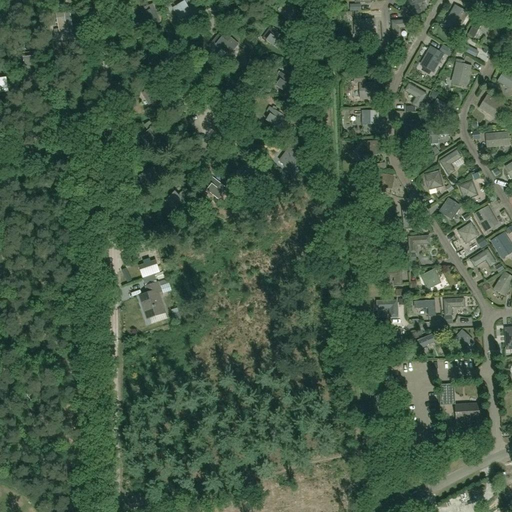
[(180,20),(190,14),(194,20),(201,16),(193,2),(190,3),(188,0),(187,0),(173,8),(180,20)]
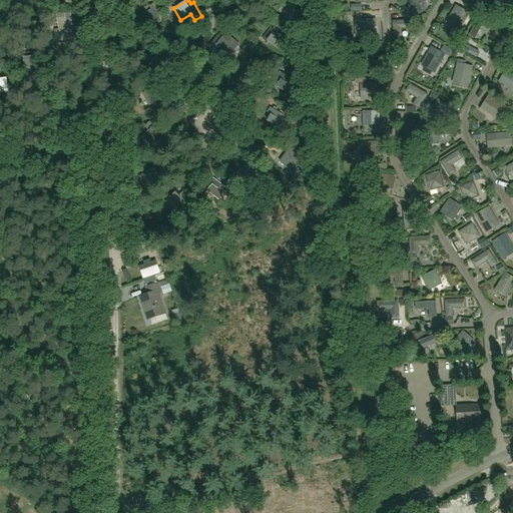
[(283,0),(276,8),(288,20),(298,11),(287,0),(283,0)]
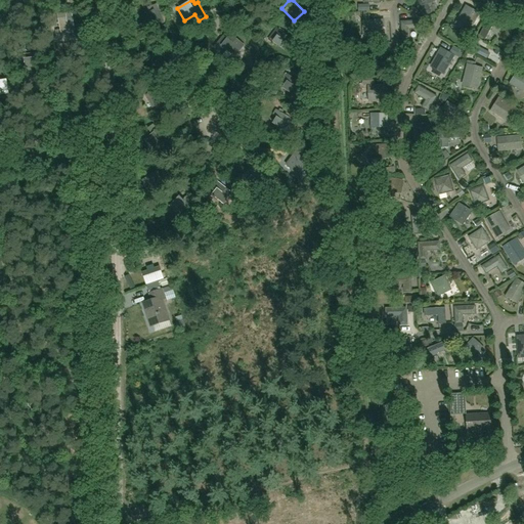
[(419,0),(416,2),(424,16),(430,12),(426,5),(436,0),(419,0)]
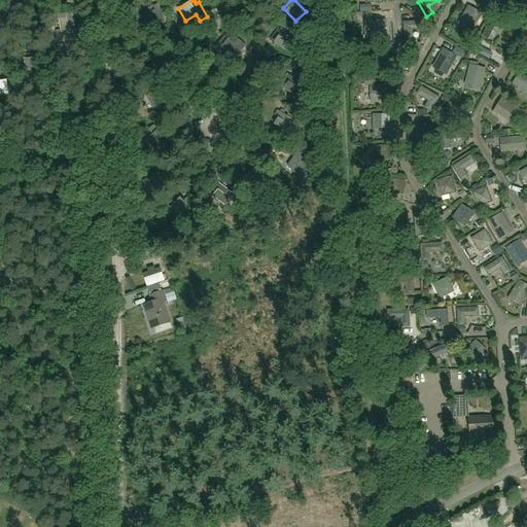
[(481,14),(468,7),(460,21),(473,29),(481,14)]
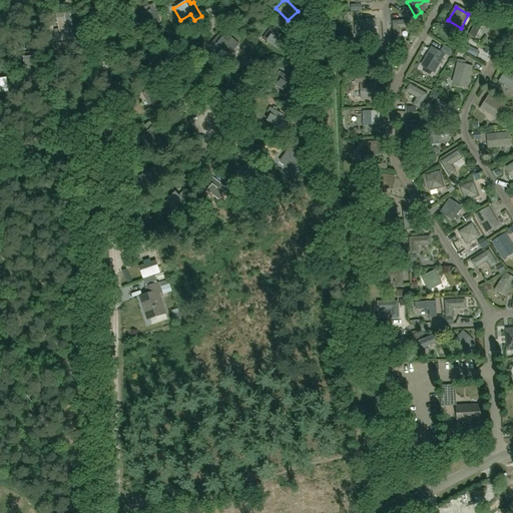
[(138,16),(143,28),(159,21),(154,9),(138,16)]
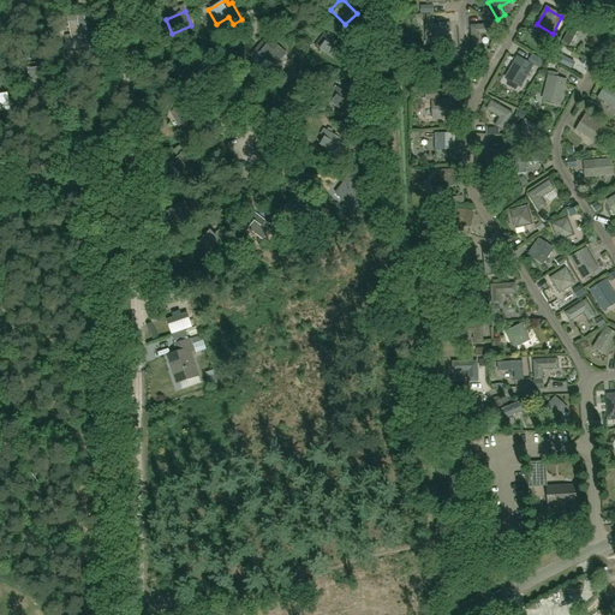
[(69,21),(72,40),(72,41),(88,39),(84,17),(69,21)]
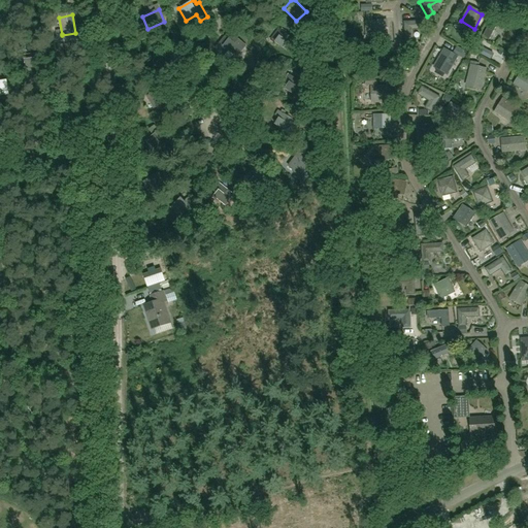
[(483,36),(489,40),(499,22),(493,19),(483,36)]
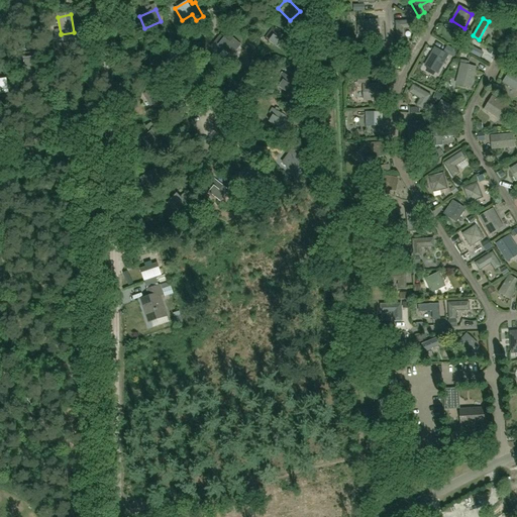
[(362,21),(363,35),(379,35),(378,20),(362,21)]
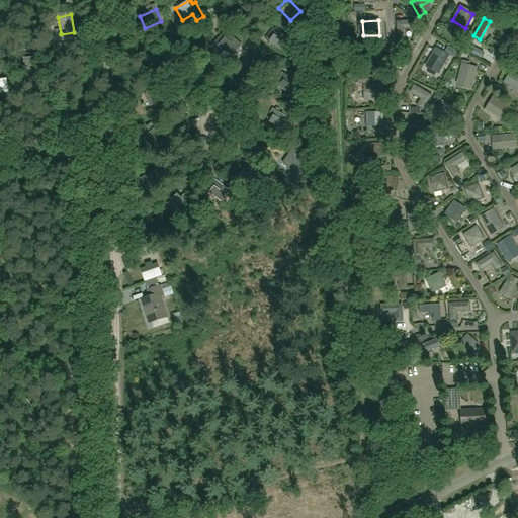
[(398,42),(406,42),(405,29),(413,28),(413,21),(397,22),(398,42)]
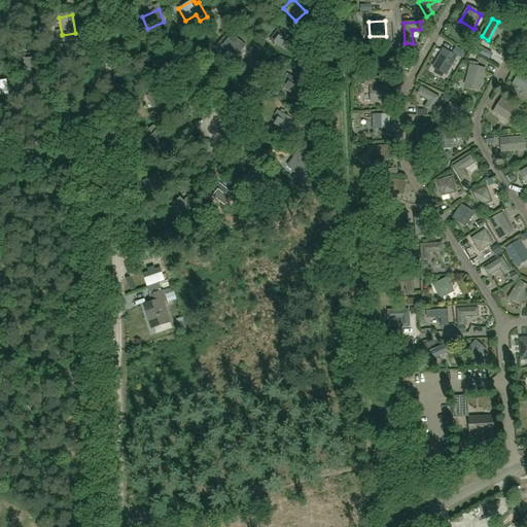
[(271,40),(285,50),(293,40),(279,29),(271,40)]
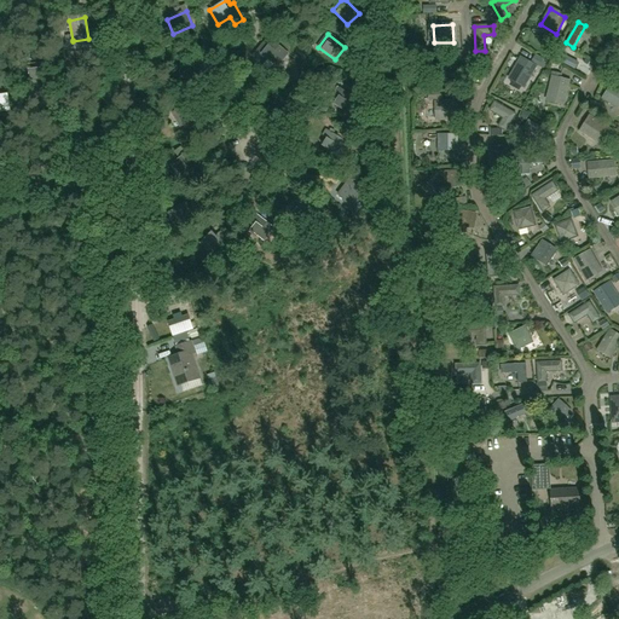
[(288,55),(285,52),(268,39),(253,57),(261,64),(266,58),(277,67),(288,55)]
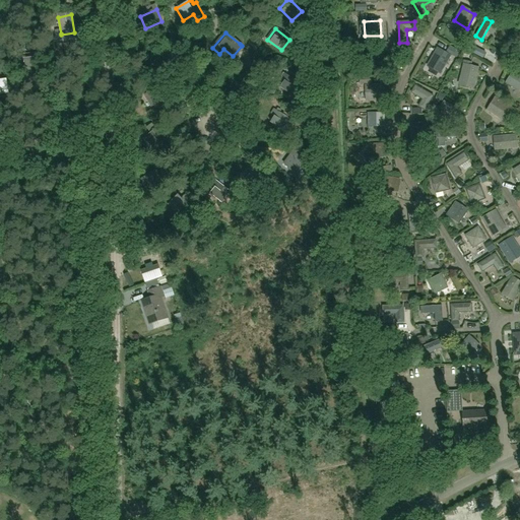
[(482,58),(485,52),(468,44),(466,50),(482,58)]
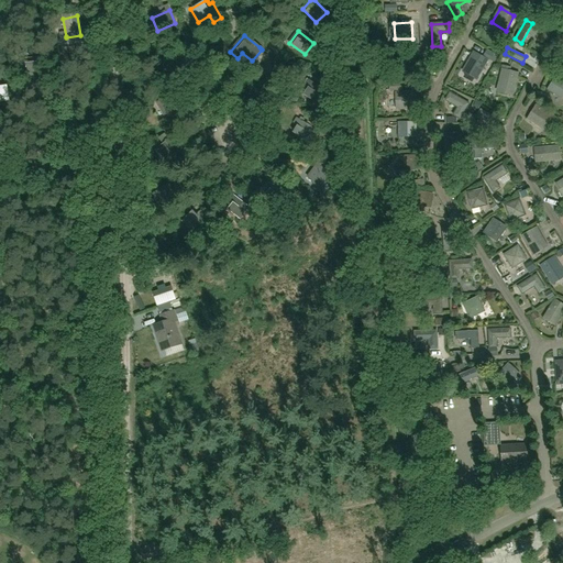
[(396,51),(394,68),(401,69),(403,61),(417,63),(418,55),(396,51)]
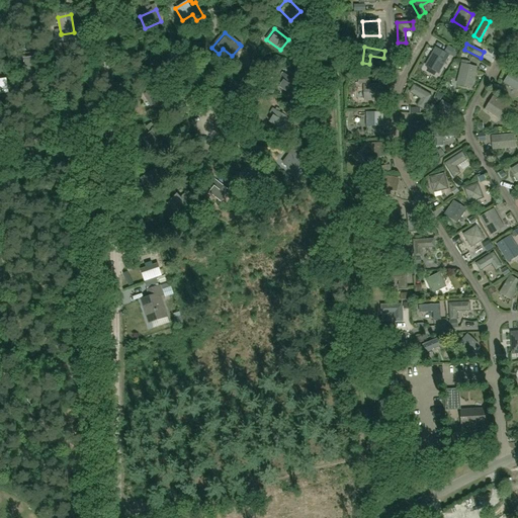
[(435,49),(428,63),(440,70),(448,57),(435,49)]
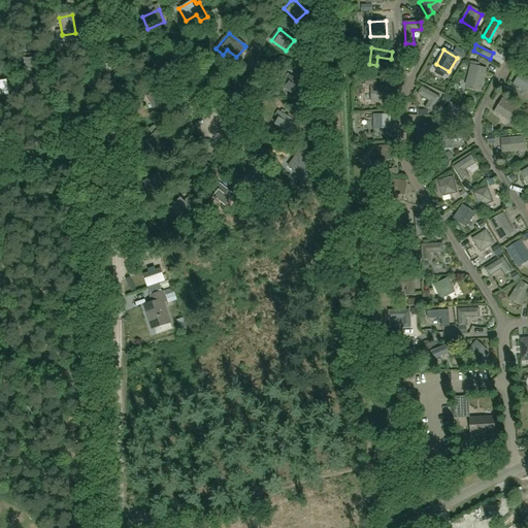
[(482,86),(486,70),(477,68),(479,63),(474,62),(472,67),(471,66),(467,81),(482,86)]
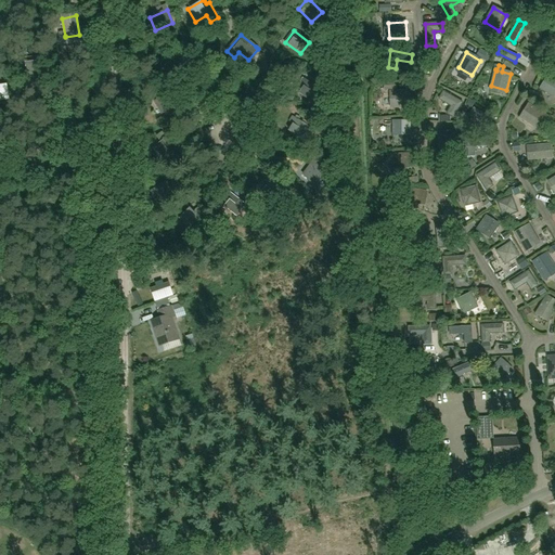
[(554,94),(554,80),(549,76),(540,89),(554,98),(554,94)]
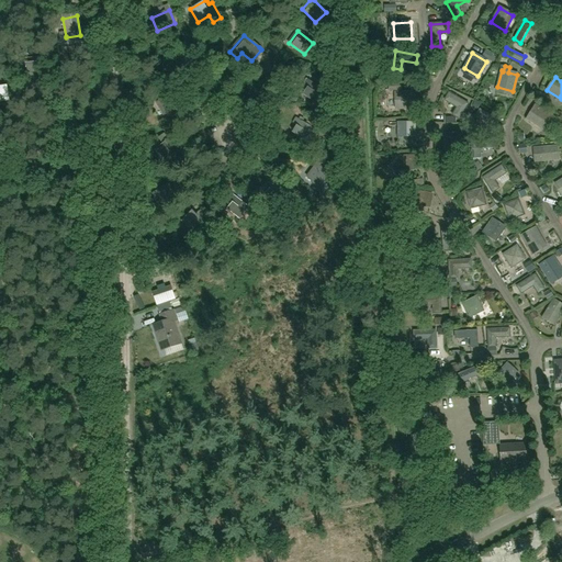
[(300,92),(316,103),(324,90),(307,80),(300,92)]
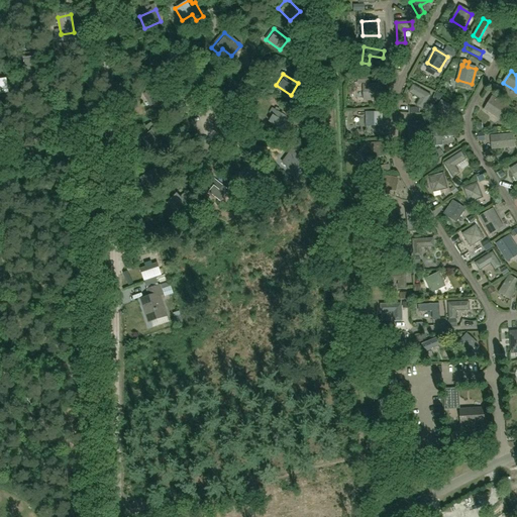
[(0,93),(8,92),(6,79),(0,80),(0,93)]
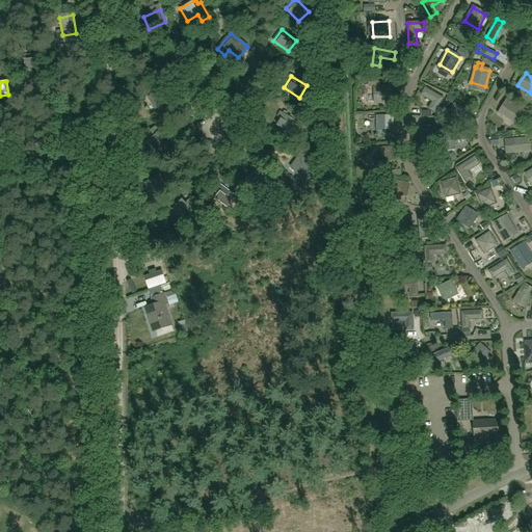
[(163,87),(160,89),(148,97),(155,109),(170,100),(163,87)]
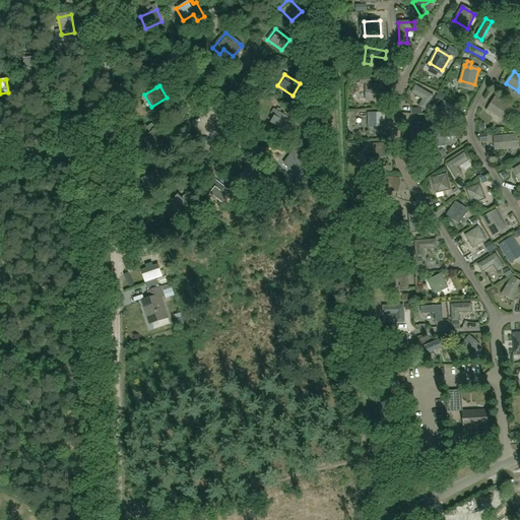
[(367,101),(382,100),(382,85),(366,86),(367,101)]
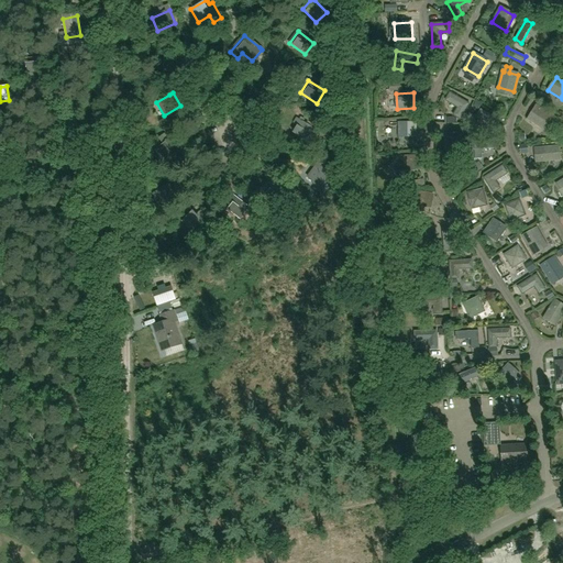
[(468,105),(450,94),(445,101),(457,108),(453,116),(460,120),(468,105)]
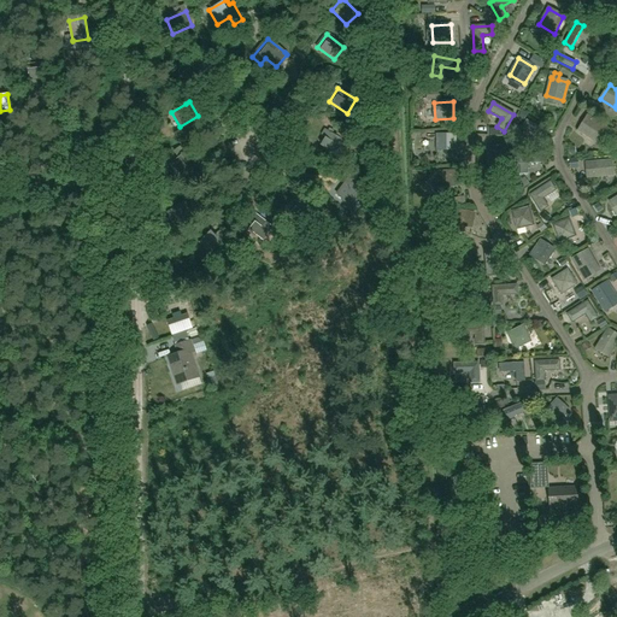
[(603,125),(587,117),(579,131),(593,141),(603,125)]
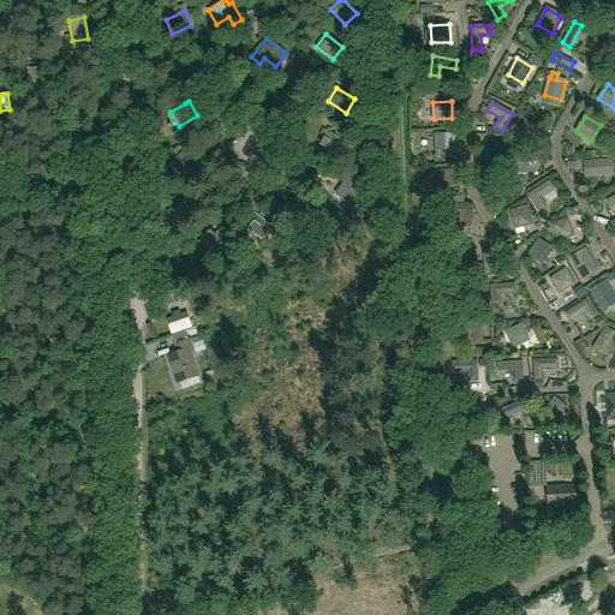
[(523,139),(527,132),(541,139),(545,131),(525,119),(515,136),(523,139)]
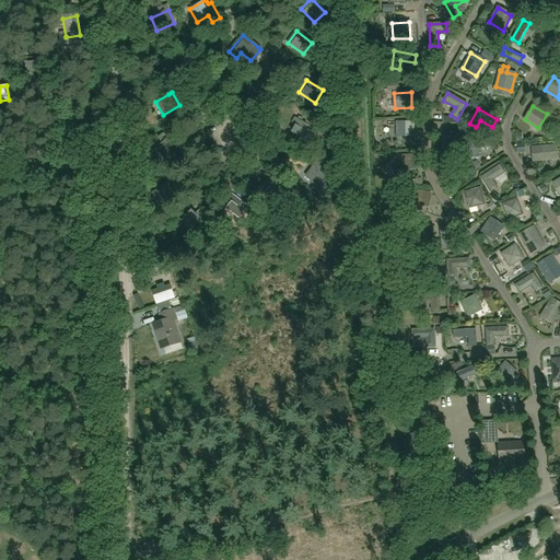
[(295,118),(292,123),(296,126),(292,132),(304,140),(312,128),(295,118)]
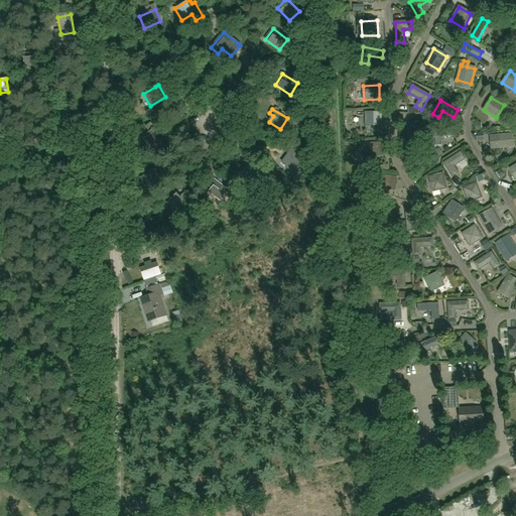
[(366,126),(381,126),(381,112),(366,112),(366,126)]
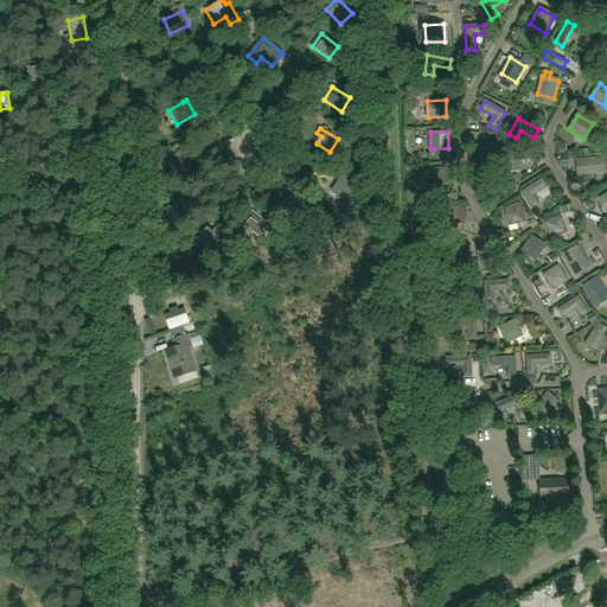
[(481,164),(499,163),(498,145),(481,146),(481,164)]
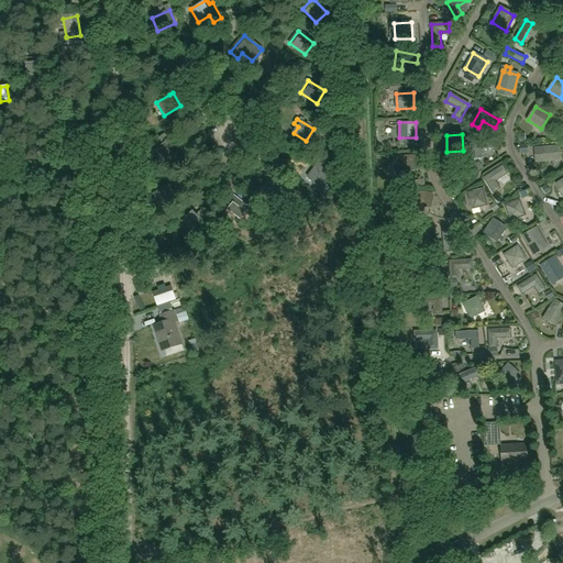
[(496,148),(495,141),(473,142),(474,158),(482,158),(482,150),(496,148)]
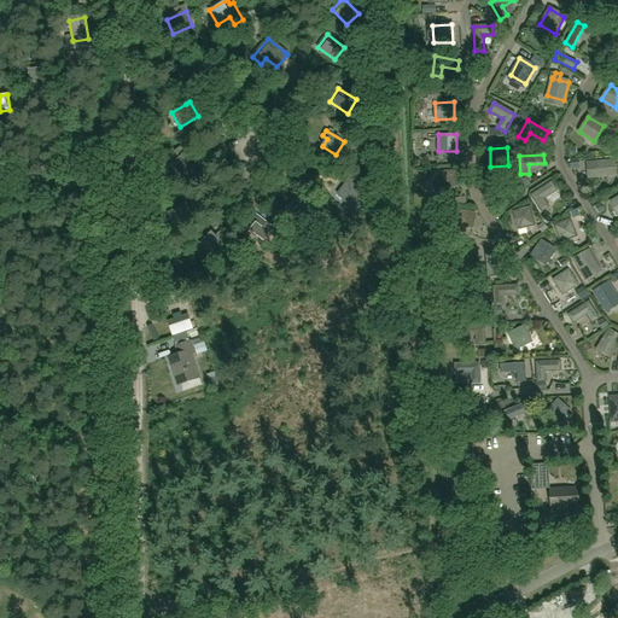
[(600,162),(587,163),(588,179),(610,176),(608,163),(600,163),(600,162)]
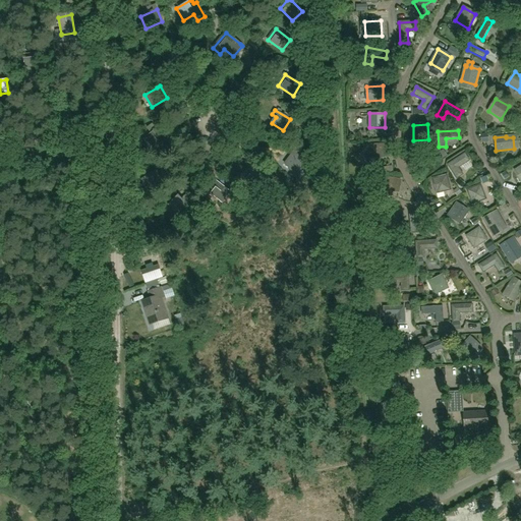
[(387,157),(387,145),(368,146),(368,157),(375,157),(375,158),(387,157)]
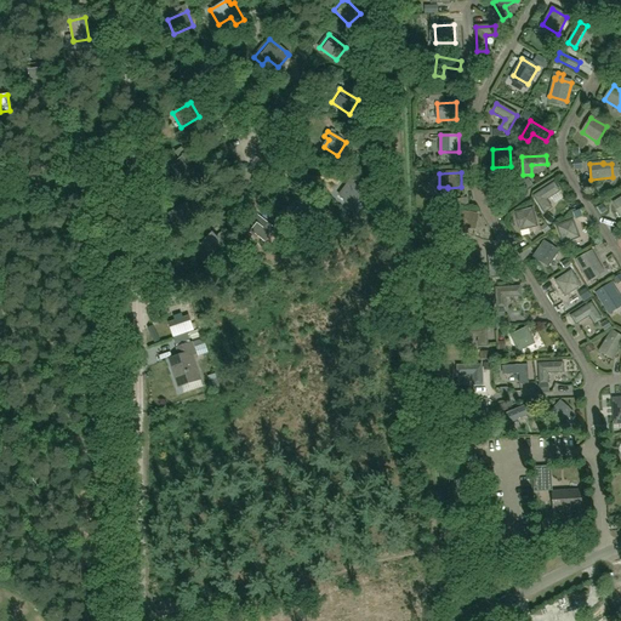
[(368,194),(374,187),(357,175),(341,195),(347,200),(346,201),(354,209),(366,193),(368,194)]
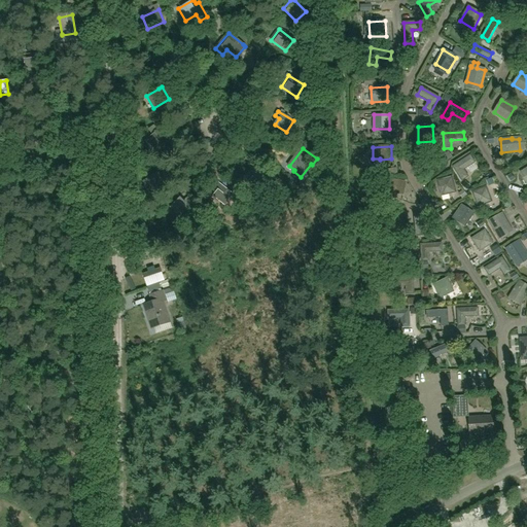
[(468,176),(463,170),(475,163),(470,155),(453,167),(462,180),(468,176)]
